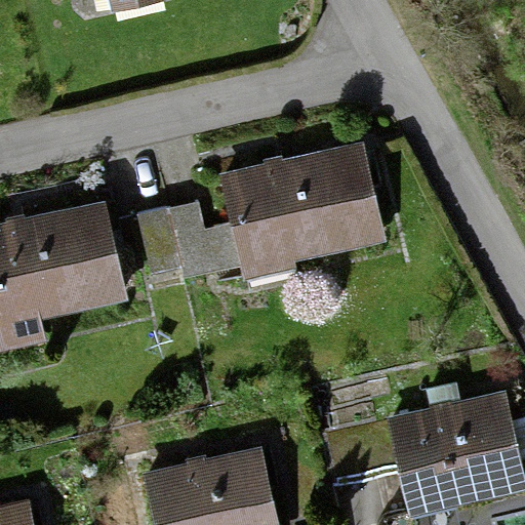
[(244,265),(384,232),(362,140),(224,172),(234,214),(206,220),(201,197),(168,205),(180,265),(185,278),(244,265)]
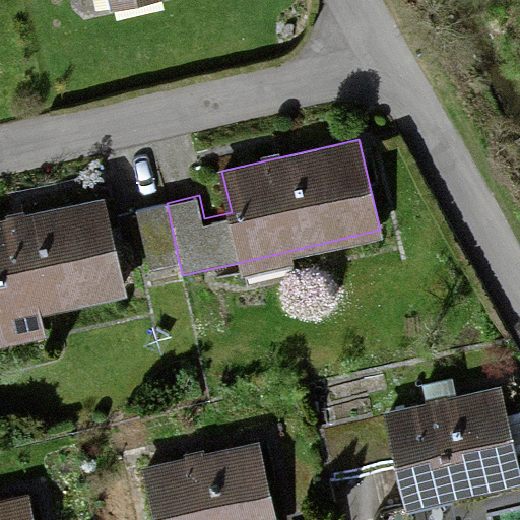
[(100,196),(0,219),(0,312),(120,284),(100,196)]
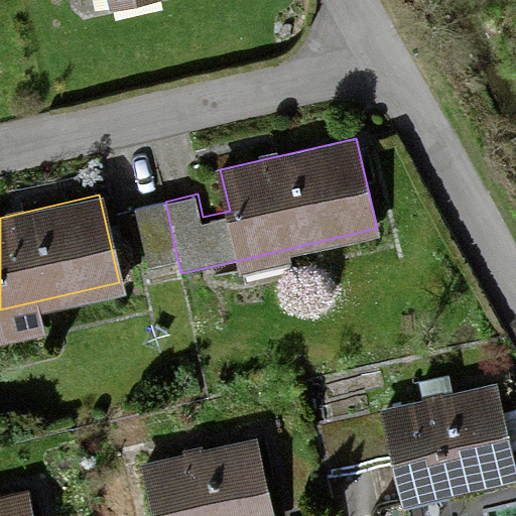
[(177,260),(165,202),(135,209),(148,266),(177,260)]
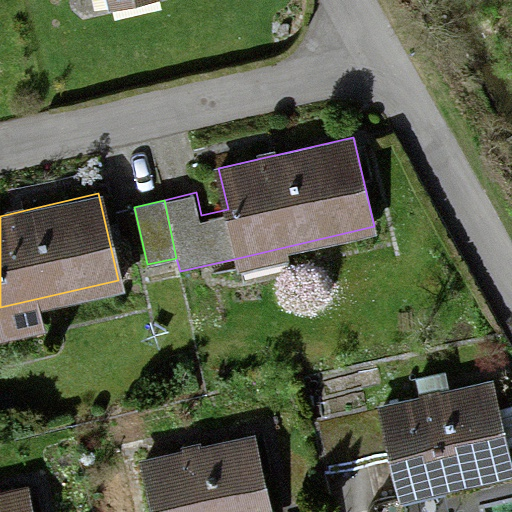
[(510,468),(491,383),(314,423),(325,472),(392,457),(400,492),(510,468)]
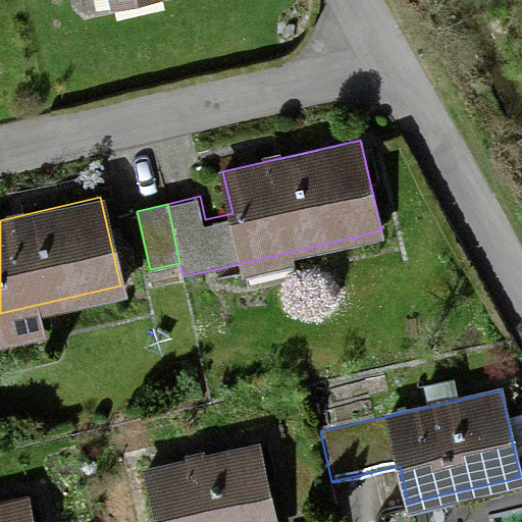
[(163,521),(277,521),(266,461),(156,481),(163,521)]
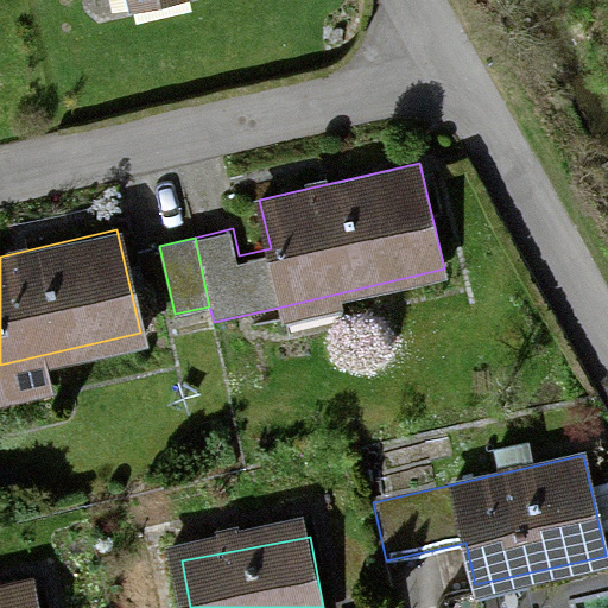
[(0,607),(39,607),(33,580),(0,587),(0,607)]
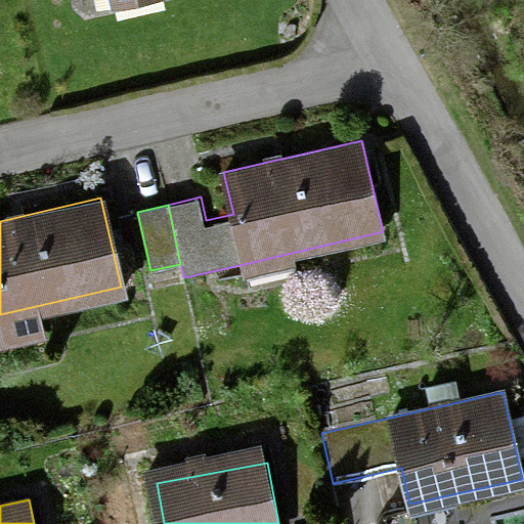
All buildings are outlined.
